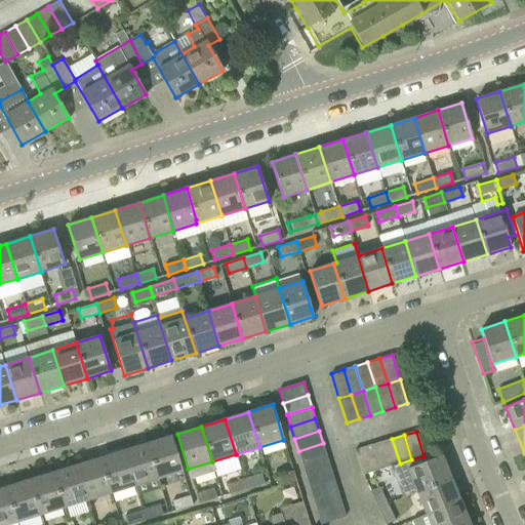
[(159,478),(182,471),(171,436),(148,443),(161,488),(162,487),(159,478)]
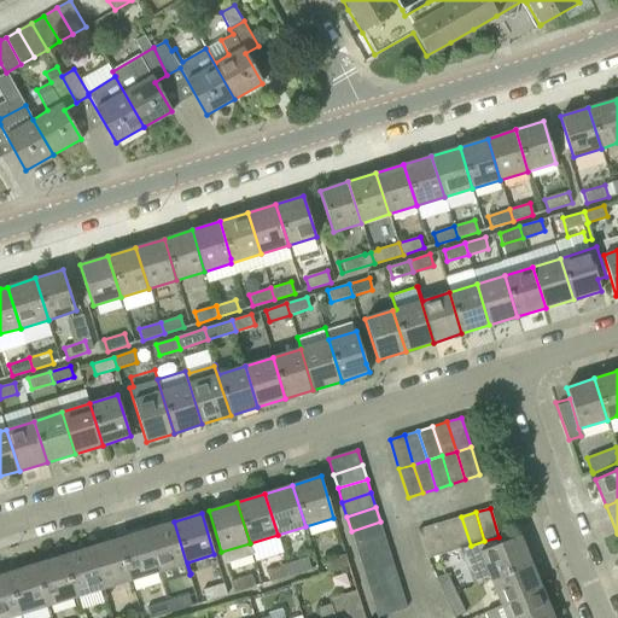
[(455,551),(471,546),(461,517),(447,522),(455,551)]
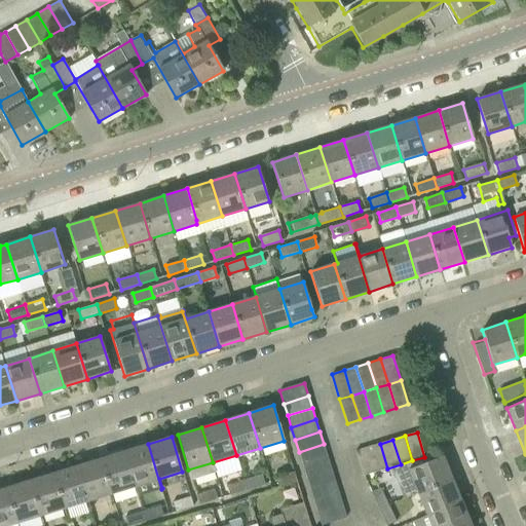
[(139,495),(161,489),(148,444),(124,451),(135,486),(136,486),(139,495)]
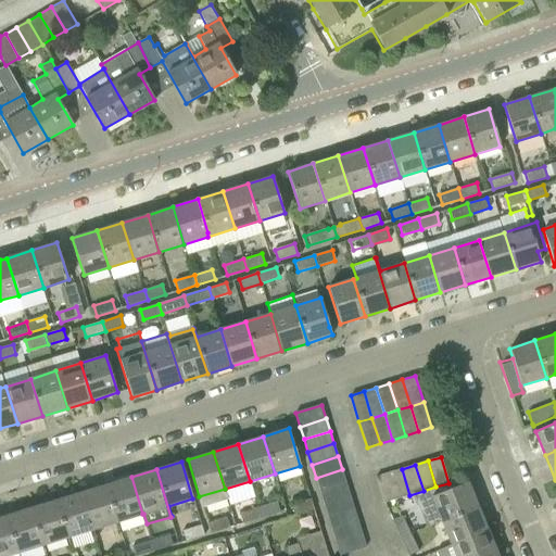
[(319,491),(345,482),(342,469),(316,478),(319,491)]
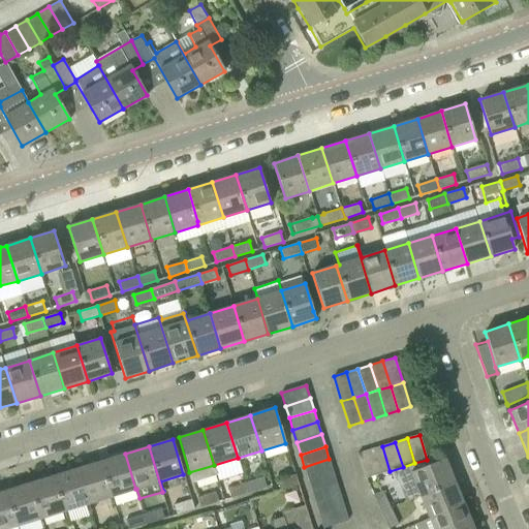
[(378,474),(390,471),(382,446),(370,449),(378,474)]
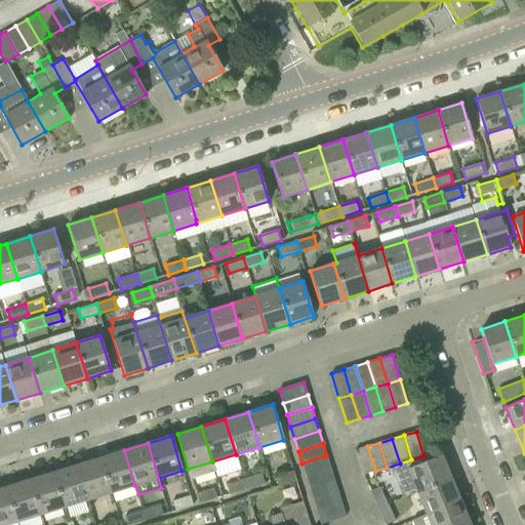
[(362,475),(375,471),(367,446),(355,450),(362,475)]
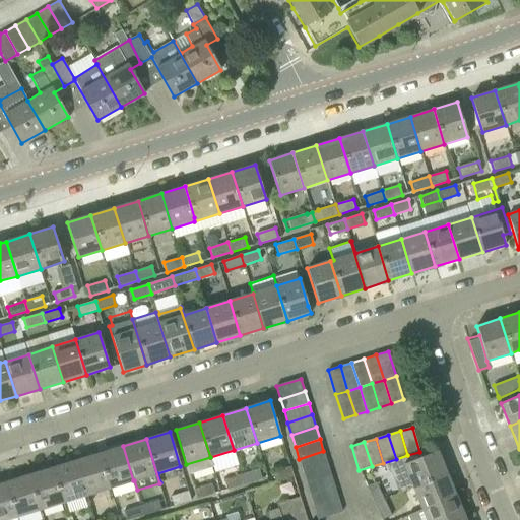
[(110,489),(133,480),(123,446),(99,453),(110,489)]
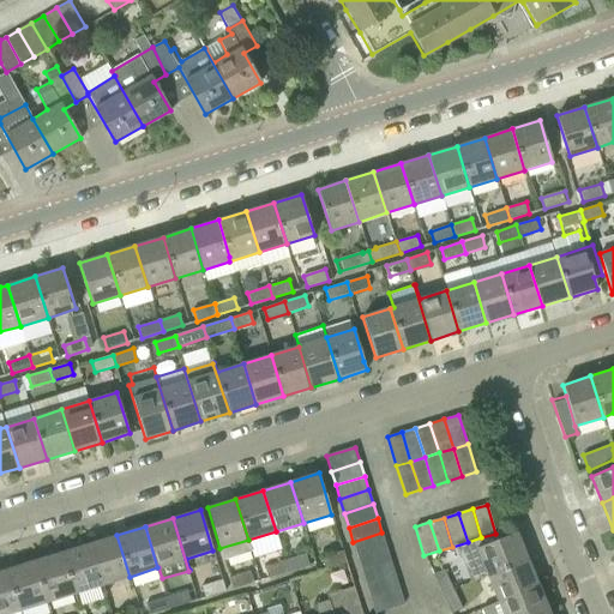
[(357,557),(386,547),(381,533),(353,542),(357,557)]
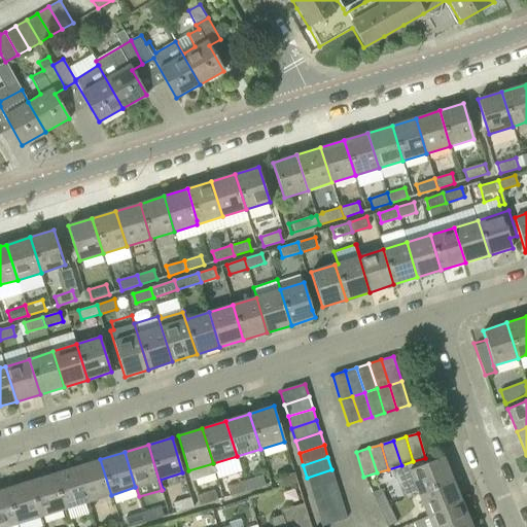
[(418,494),(453,480),(443,457),(409,470),(418,494)]
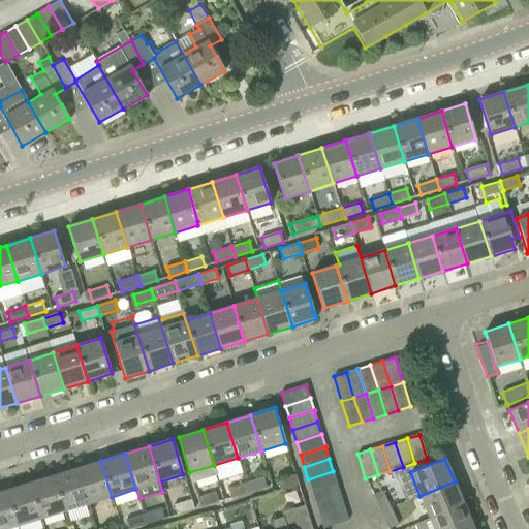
[(88,504),(112,497),(100,461),(76,469),(88,504)]
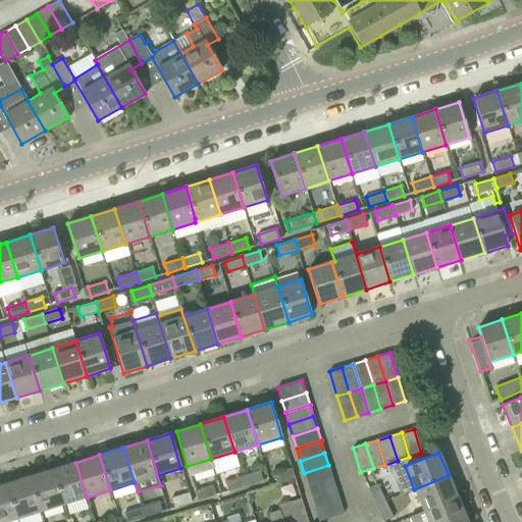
[(63,505),(87,498),(75,463),(52,470),(63,505)]
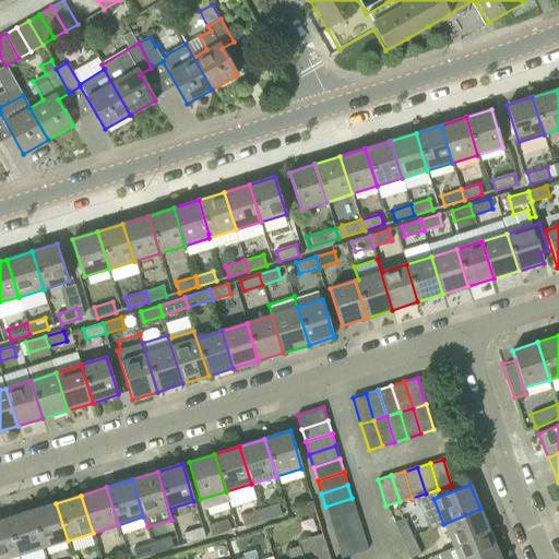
[(330,520),(356,511),(352,498),(325,507),(330,520)]
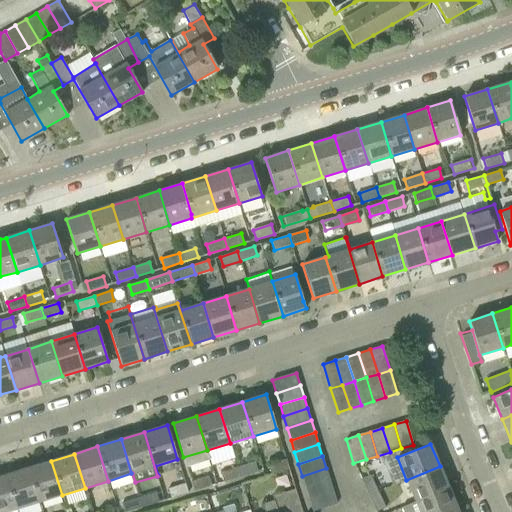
[(271,474),(289,469),(286,459),(269,465),(271,474)]
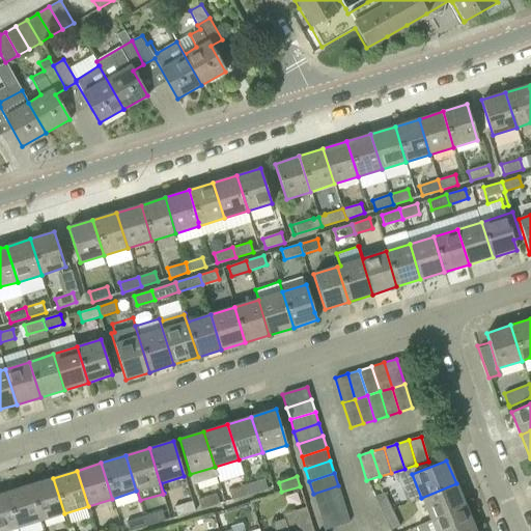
[(40,521),(64,513),(53,478),(29,485),(40,521)]
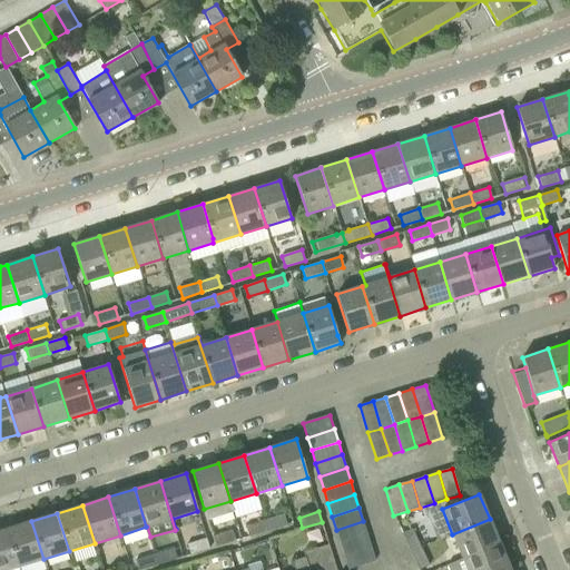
[(268,531),(286,526),(283,514),(265,520),(268,531)]
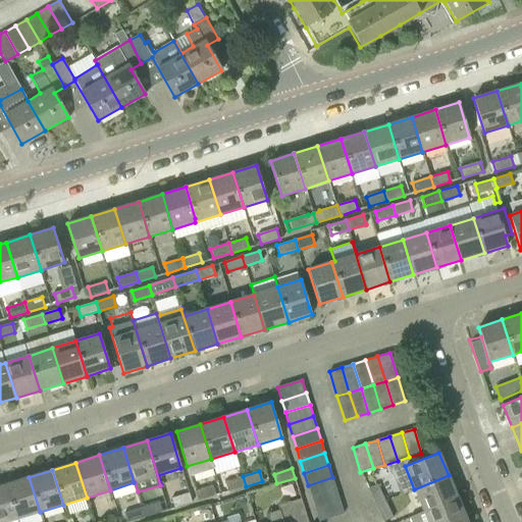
[(424,512),(458,499),(449,475),(414,489),(424,512)]
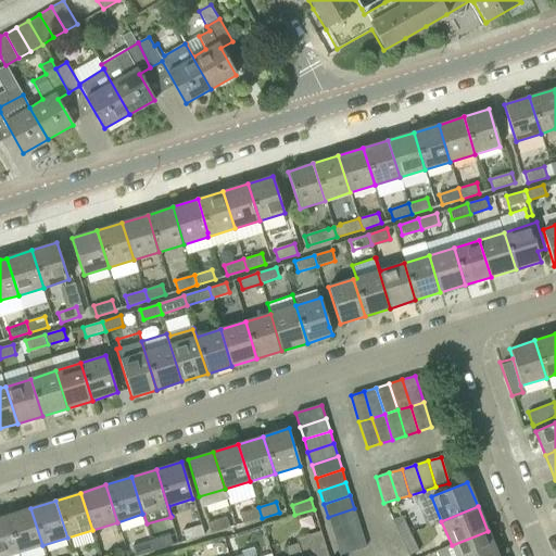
[(242,523),(262,518),(258,507),(239,513),(242,523)]
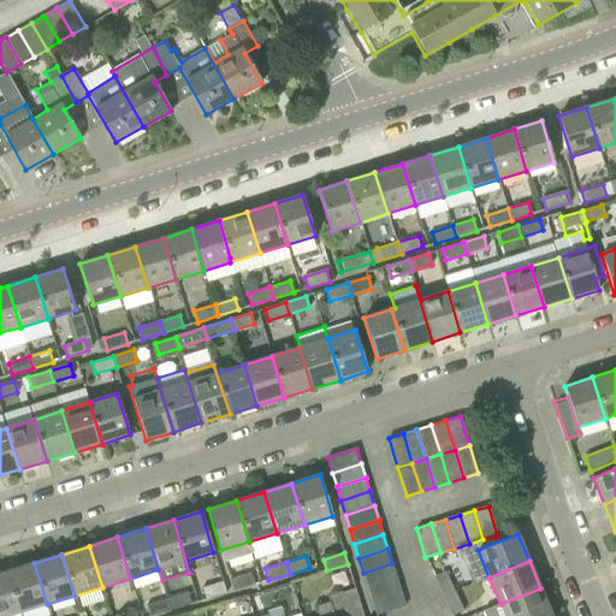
[(19,612),(47,604),(34,563),(6,572),(19,612)]
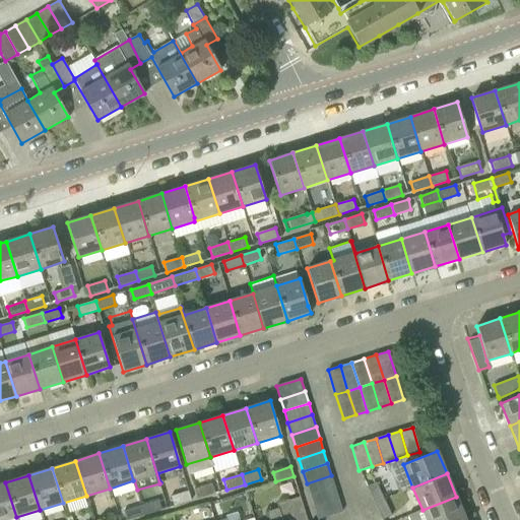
[(310,495),(334,488),(331,475),(307,483),(310,495)]
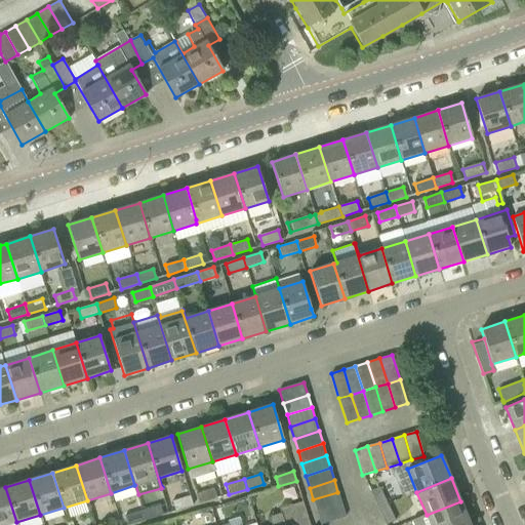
[(0,524),(6,524),(16,522),(5,487),(0,488),(0,524)]
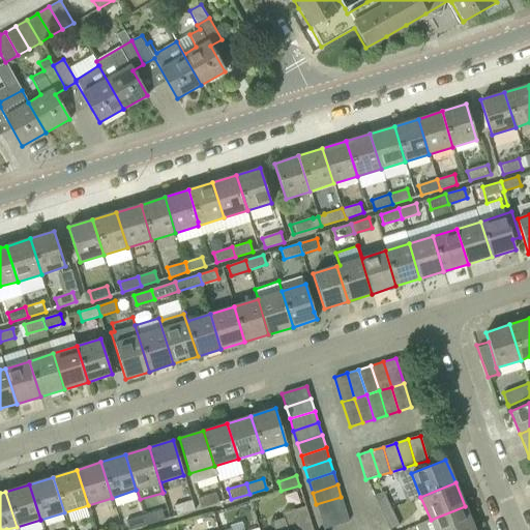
[(382,513),(391,508),(383,492),(374,496),(382,513)]
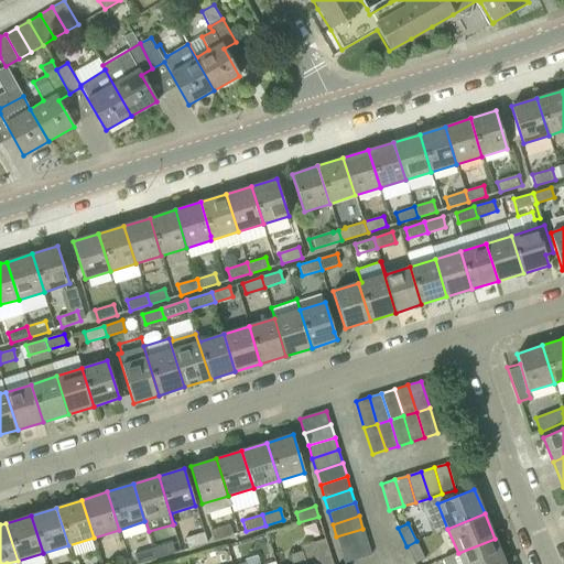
[(214,541),(232,535),(229,524),(210,530),(214,541)]
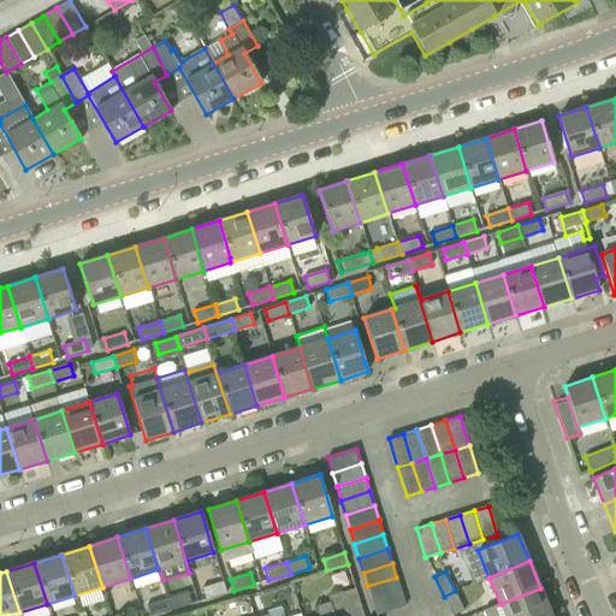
[(372,600),(401,592),(396,578),(367,586),(372,600)]
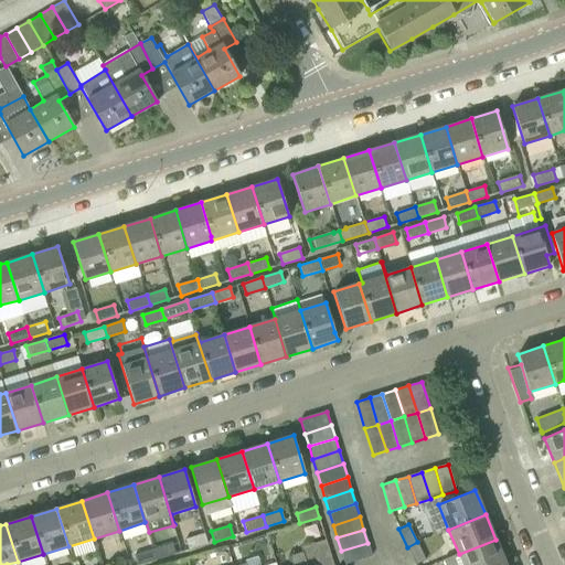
[(189,550),(208,544),(204,533),(185,540),(189,550)]
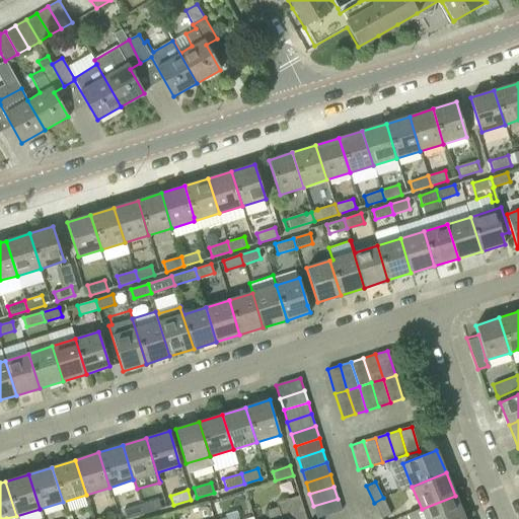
[(253,517),(253,518),(305,518),(299,496),(288,499),(277,503),(278,508),(267,511),(269,518),(254,518),(254,516),(253,517)]
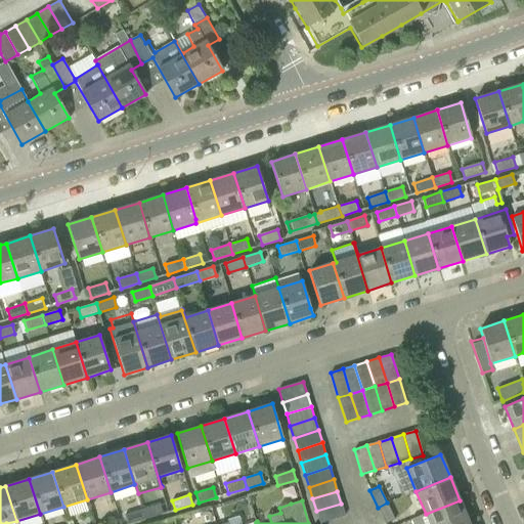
[(429,523),(466,523),(469,523),(460,500),(426,514),(429,523)]
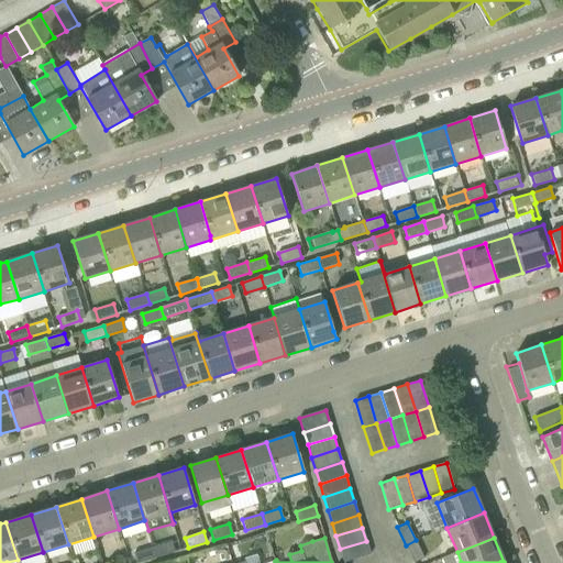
[(415,562),(423,559),(416,540),(406,545),(415,562)]
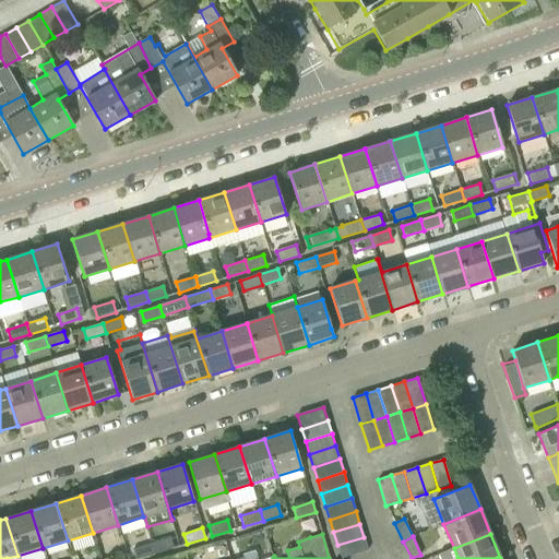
[(155,554),(174,548),(170,537),(152,543),(155,554)]
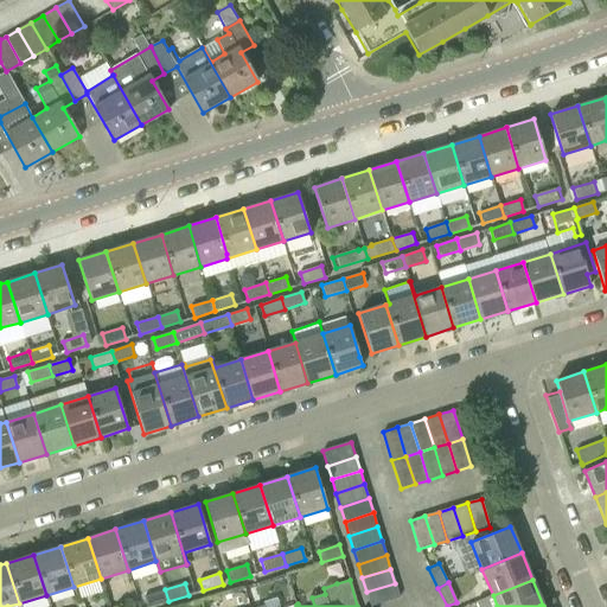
[(370,606),(400,596),(395,583),(366,592),(370,606)]
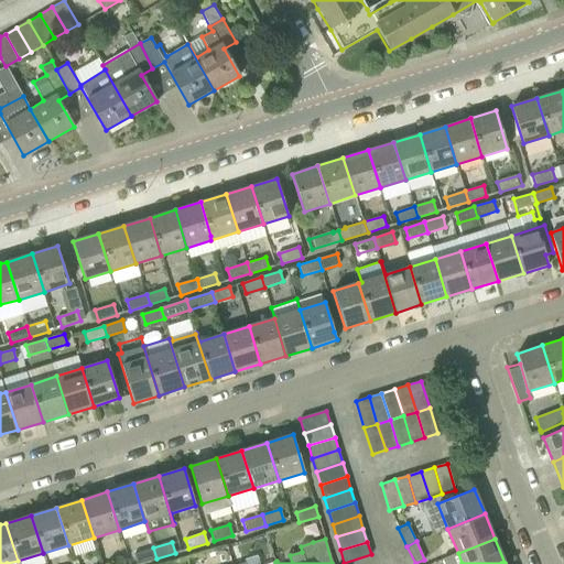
[(137,563),(139,563),(156,559),(153,548),(133,554),(137,563)]
